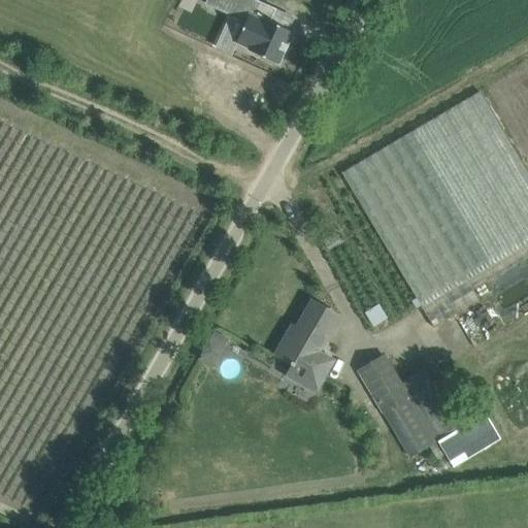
[(207,0),(206,3),(246,21),(236,42),(250,48),(249,51),(278,64),(293,32),(270,22),(276,9),(256,0),(207,0)]
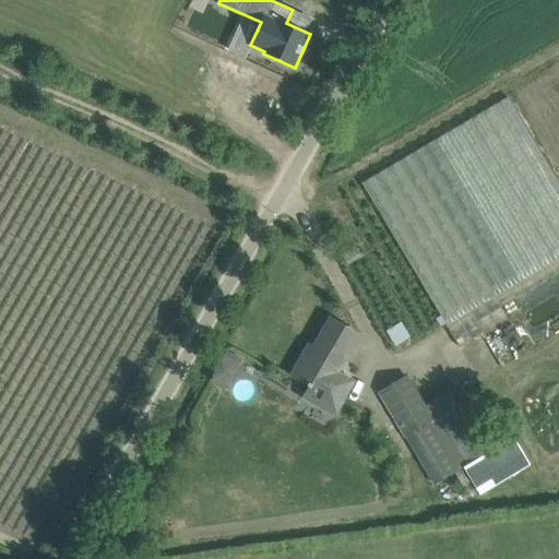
[(508,97),(363,183),(373,202),(441,317),(460,348),(508,319),(501,308),(558,272),(558,183),(519,116),(508,97)]
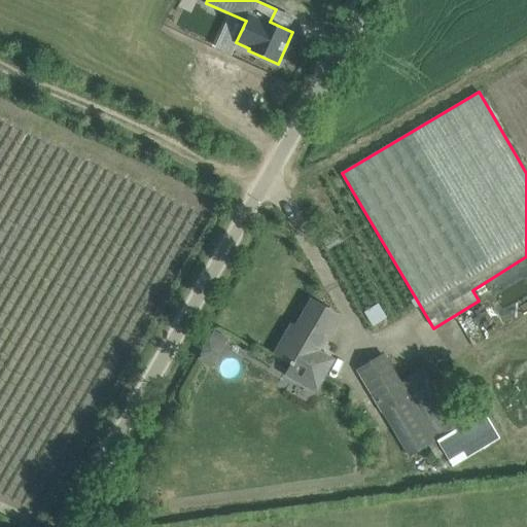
[(335,232),(321,240),(327,250),(341,242),(335,232)]
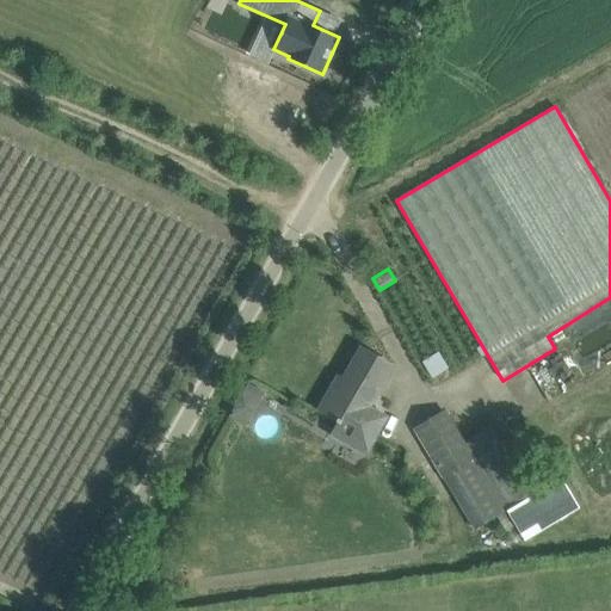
[(392,366),(363,350),(339,390),(334,388),(322,411),(339,420),(337,424),(340,425),(335,434),(360,450),(382,412),(370,405),(392,366)]
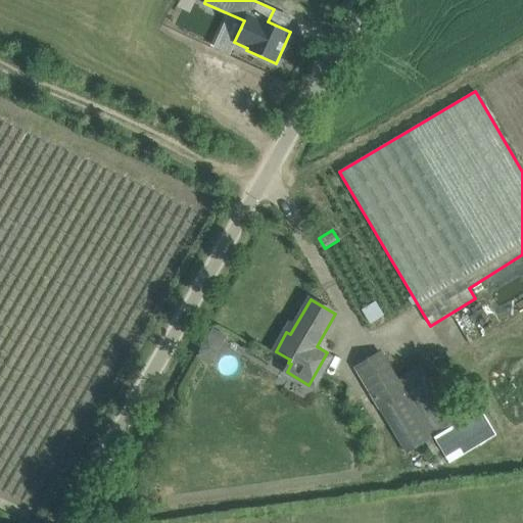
[(207,361),(224,334),(211,326),(194,353),(207,361)]
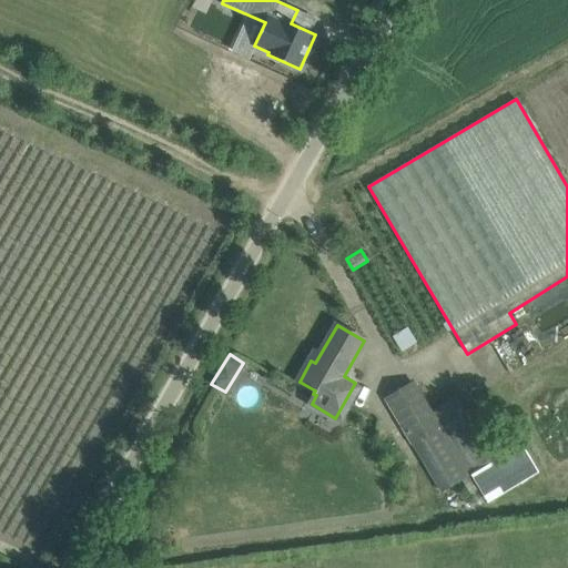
[(393,395),(384,399),(442,493),(449,488),(460,482),(506,453),(469,392),(440,408),(448,422),(445,424),(417,379),(393,395)]
